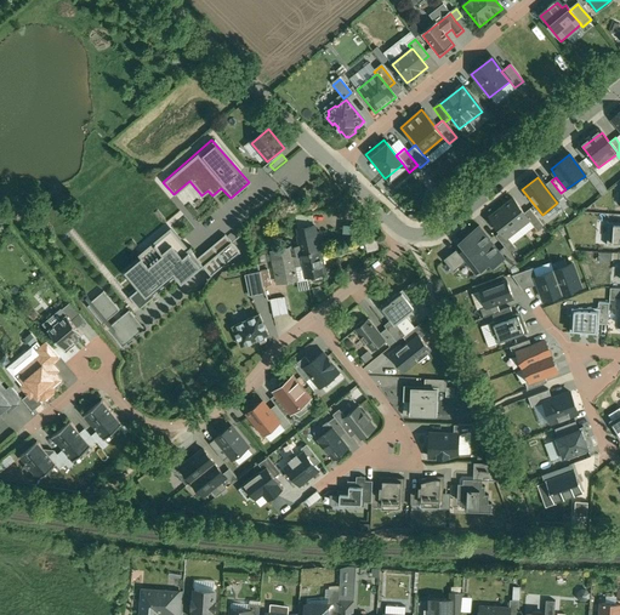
[(551,181),(544,186),(556,201),(563,197),(561,193),(551,181)]
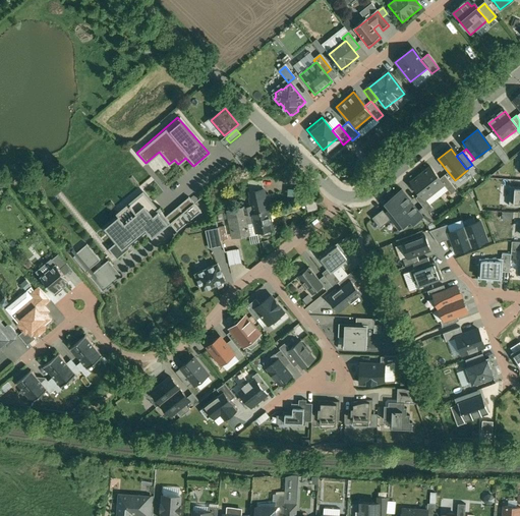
[(430,168),(420,176),(435,193),(444,185),(439,178),(430,168)]
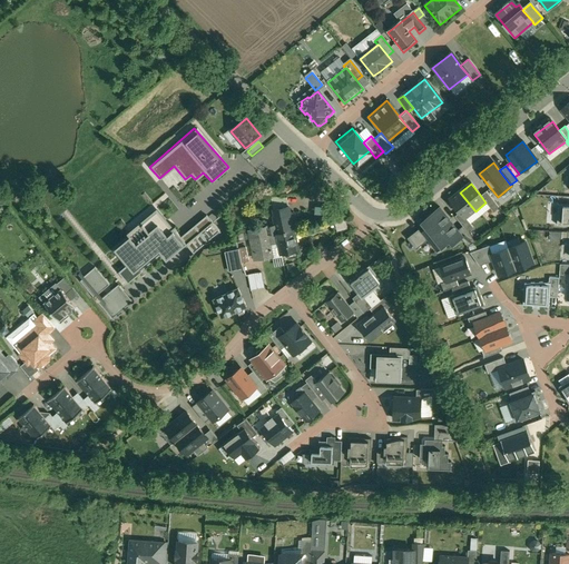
[(484,191),(480,195),(486,203),(492,211),(497,207),(484,191)]
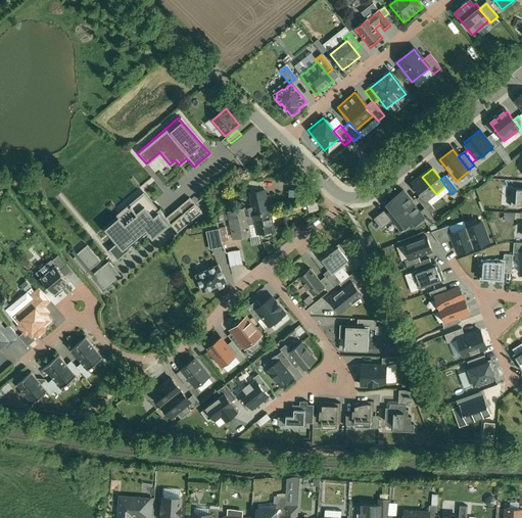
[(422,177),(413,184),(421,194),(426,201),(436,194),(422,177)]
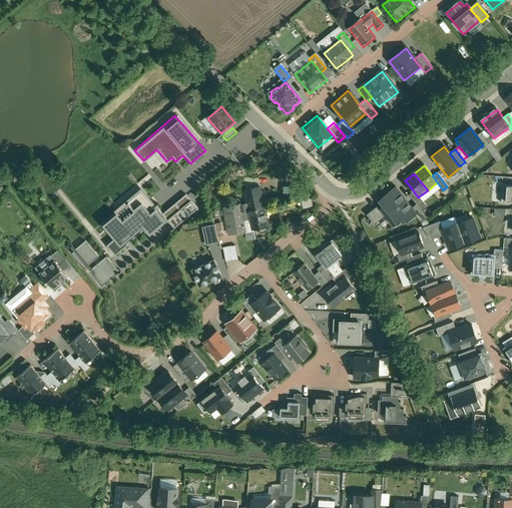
[(376,195),(382,203),(379,206),(386,215),(392,223),(403,215),(405,218),(416,210),(394,181),(376,195)]
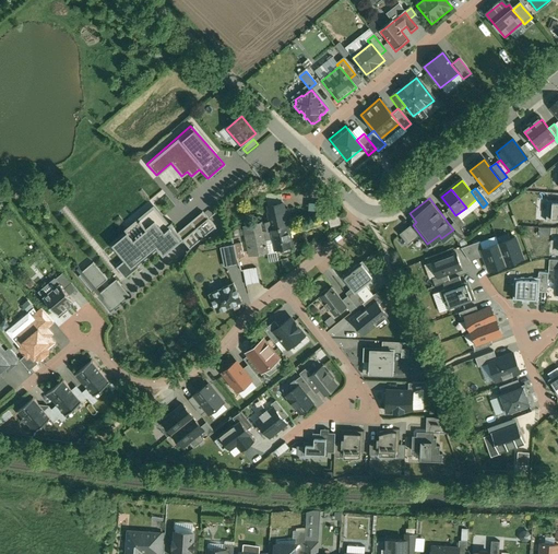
[(557,201),(546,201),(545,222),(557,222),(557,201)]
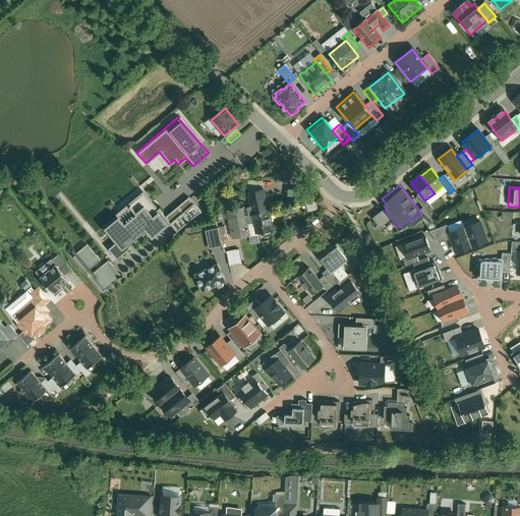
[(265,189),(250,192),(251,199),(266,196),(265,189)]
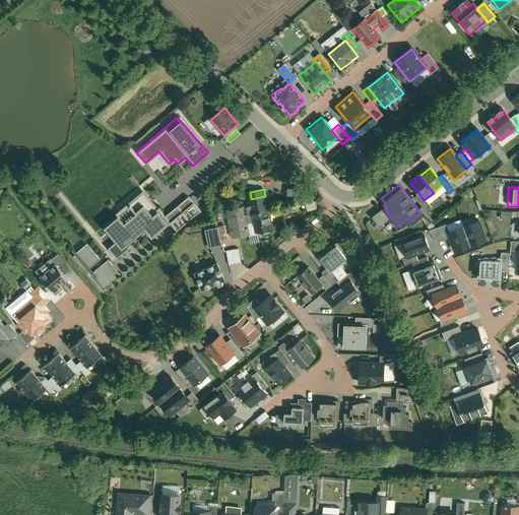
[(139,193),(101,227),(117,246),(140,227),(147,235),(164,221),(139,193)]
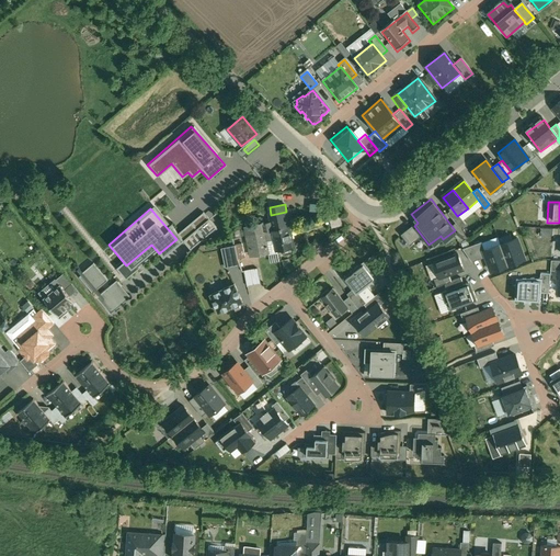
[(457,216),(452,208),(446,213),(458,228),(464,224),(457,216)]
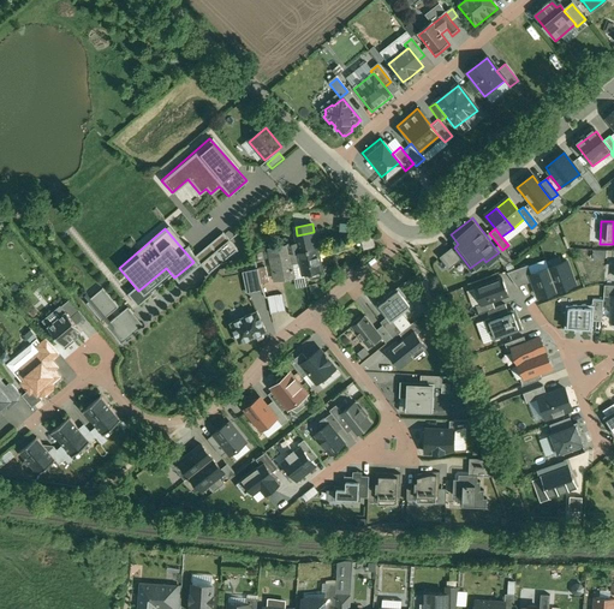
[(297,236),(296,236),(299,254),(322,249),(317,231),(314,232),(297,236)]
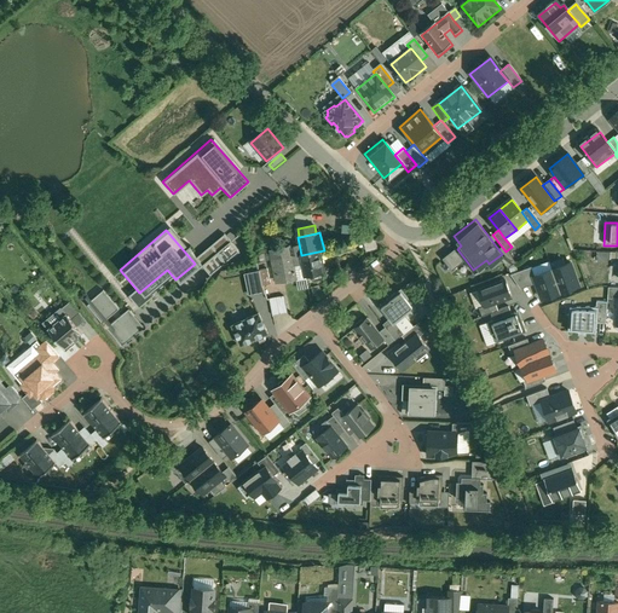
[(221,236),(194,259),(208,276),(236,252),(221,236)]
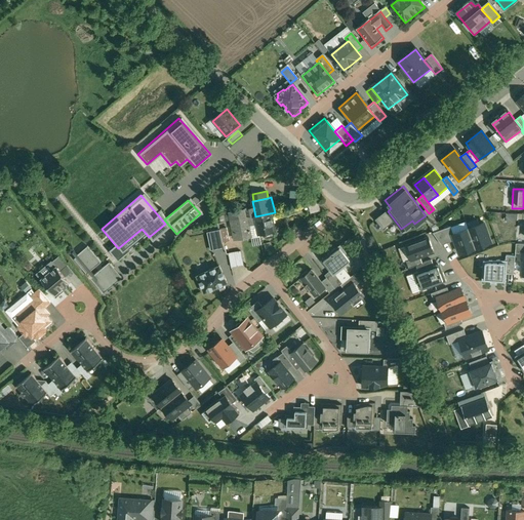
[(384,230),(395,221),(388,211),(376,220),(384,230)]
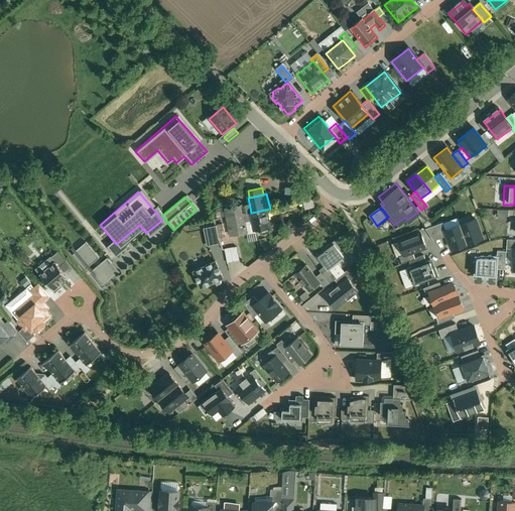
[(270,209),(251,213),(255,232),(261,231),(262,235),(270,233),(269,229),(270,229),(266,210),(270,209)]
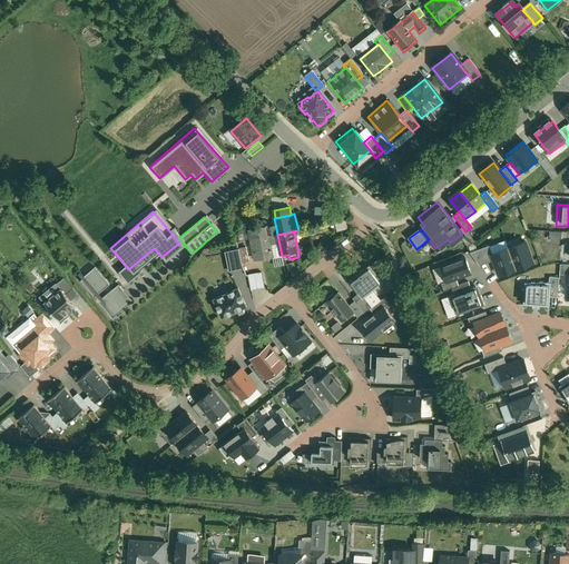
[(277,235),(268,237),(274,258),(274,259),(282,257),(282,256),(277,235)]
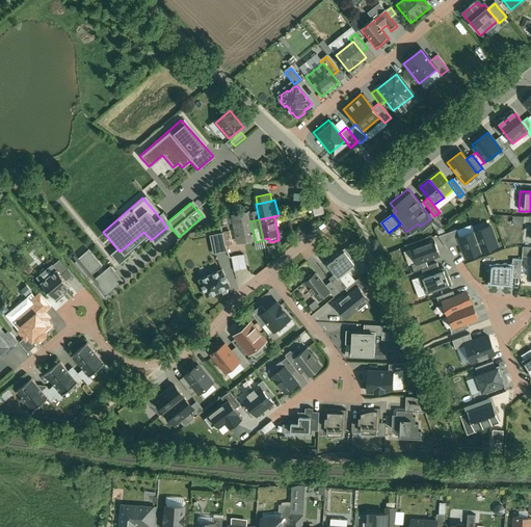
[(250,221),(234,225),(238,244),(256,241),(250,221)]
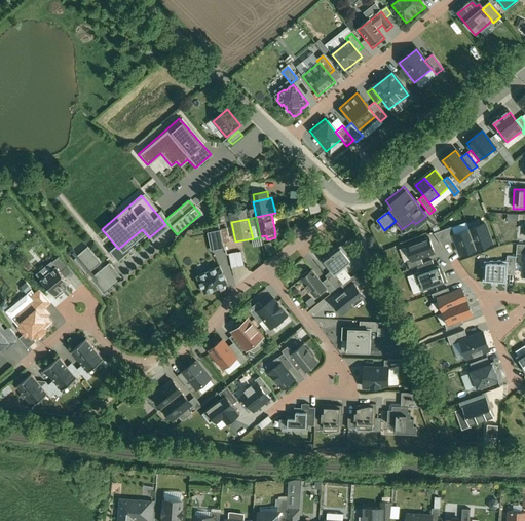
[(489,244),(482,223),(467,228),(475,249),(489,244)]
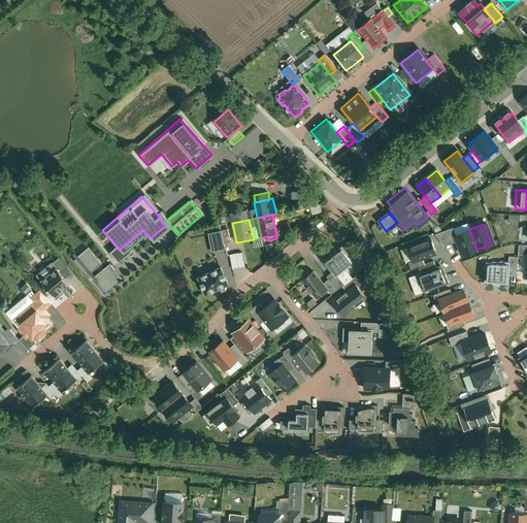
[(458,241),(455,234),(454,228),(434,233),(443,246),(458,241)]
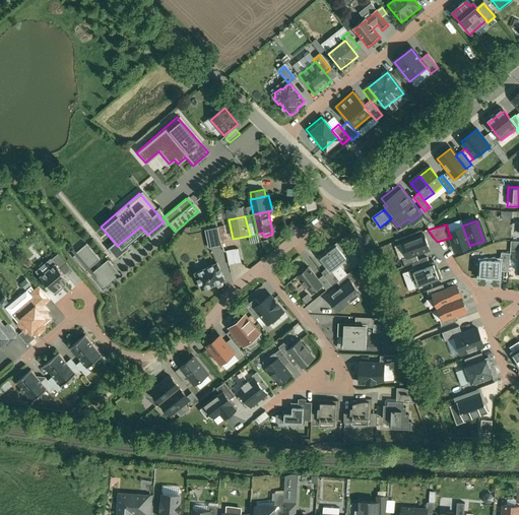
[(469,246),(462,226),(448,231),(451,238),(455,250),(469,246)]
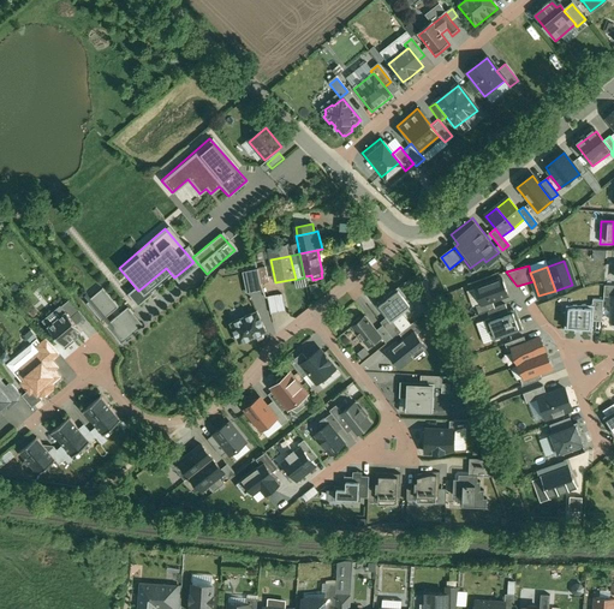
[(266,269),(257,270),(261,285),(268,284),(266,269)]
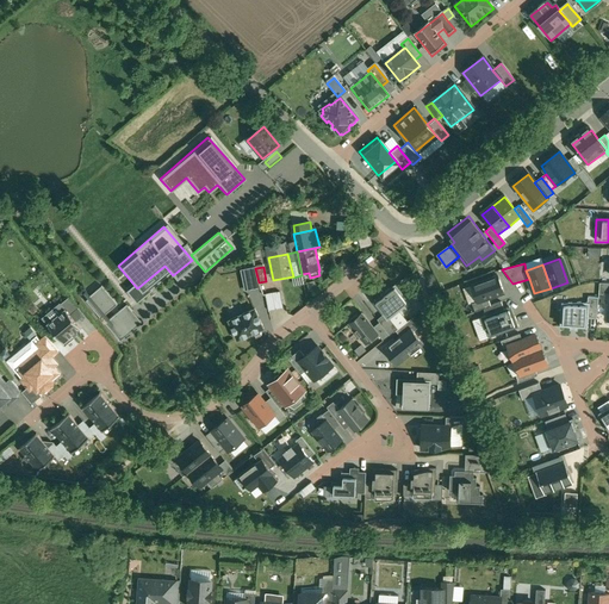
[(259,282),(255,268),(247,271),(250,285),(259,282)]
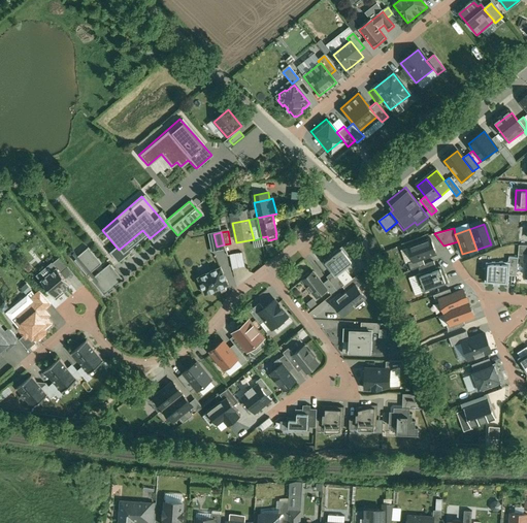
[(434,253),(429,238),(407,247),(413,260),(413,261),(421,258),(434,253)]
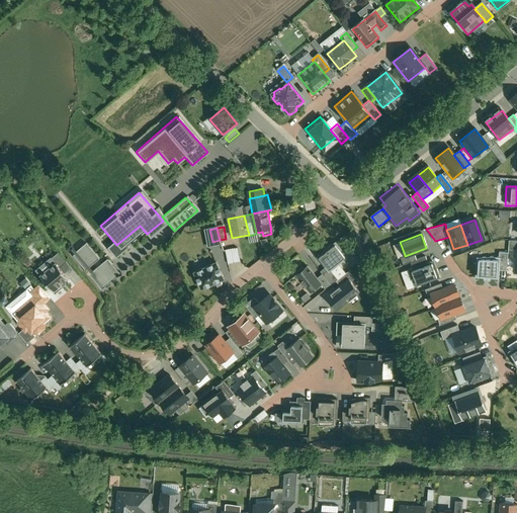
[(334,243),(316,257),(325,267),(328,272),(331,269),(346,257),(334,243)]
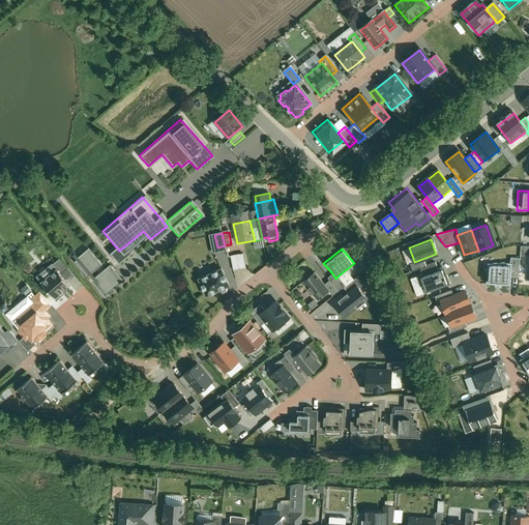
[(88,252),(76,263),(88,278),(101,267),(88,252)]
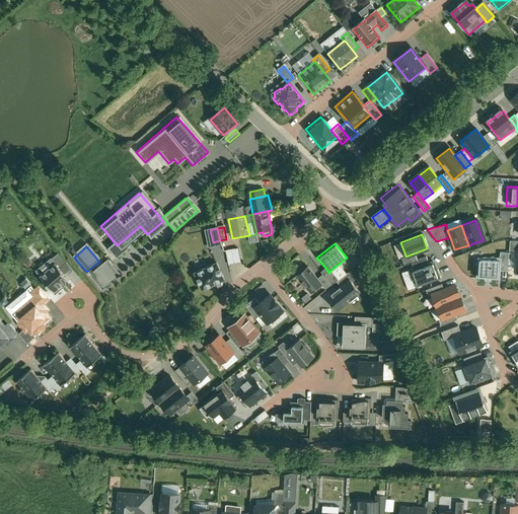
[(238,249),(226,251),(229,266),(241,264),(238,249)]
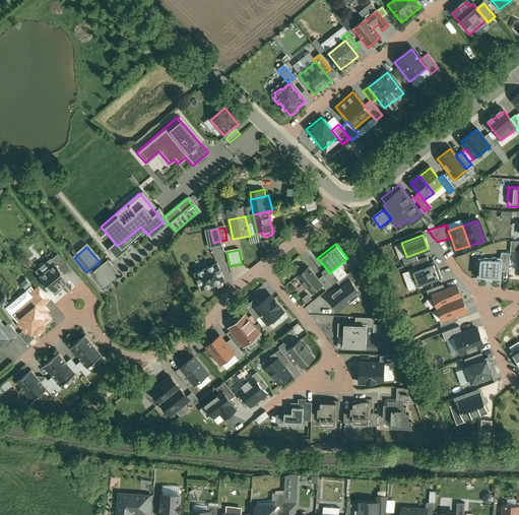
[(416,260),(414,254),(406,257),(406,256),(401,257),(404,264),(411,262),(416,260)]
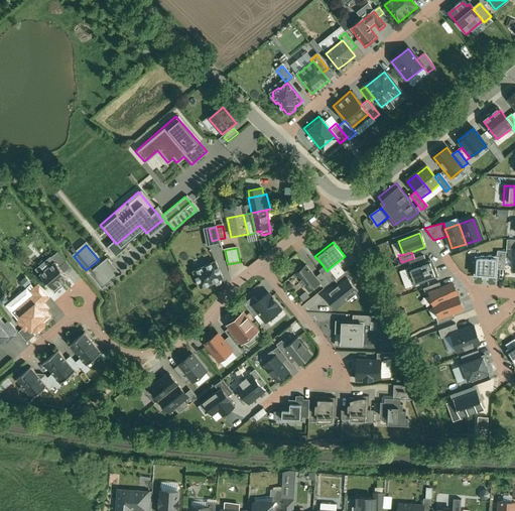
[(67,262),(58,253),(51,259),(55,264),(55,263),(59,268),(67,262)]
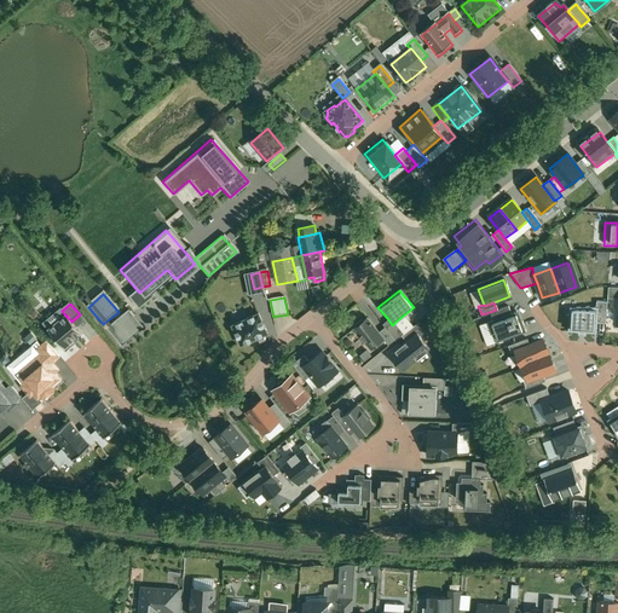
[(596,305),(596,310),(596,328),(606,328),(606,305),(596,305)]
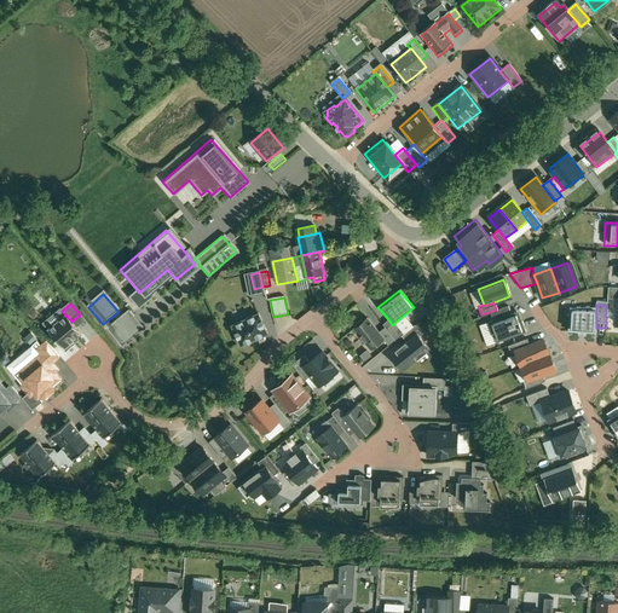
[(496,310),(490,312),(492,318),(509,312),(508,306),(496,310)]
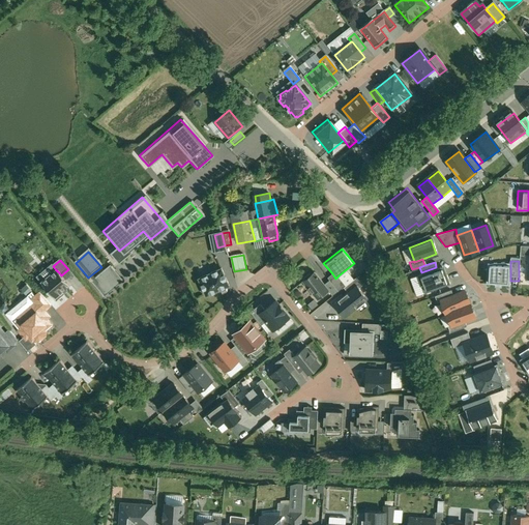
[(443,265),(436,267),(421,272),(417,274),(424,291),(449,282),(443,265)]
